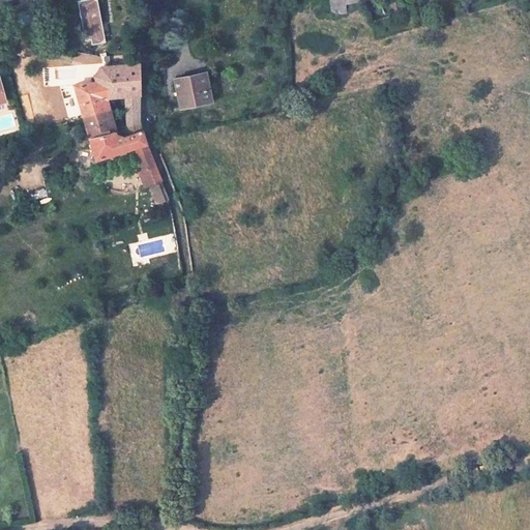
[(79,0),(87,39),(93,38),(94,43),(108,40),(98,0),(79,0)]
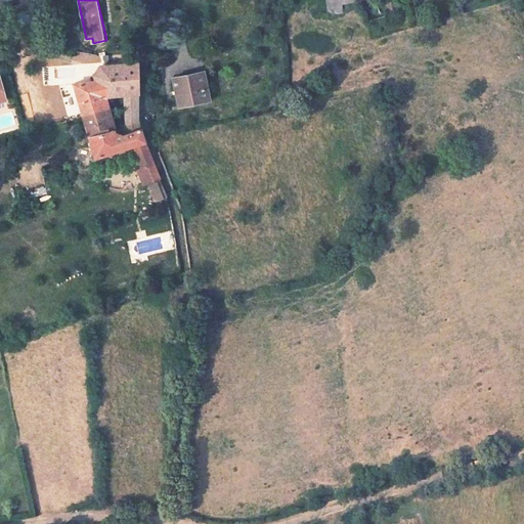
[(354,1),(353,0),(319,0),(320,9),(334,6),(354,1)]
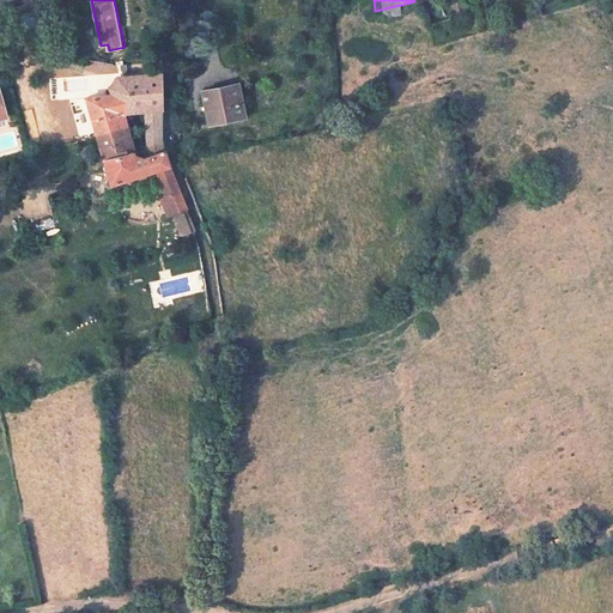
[(393,17),(390,7),(375,11),(377,20),(393,17)]
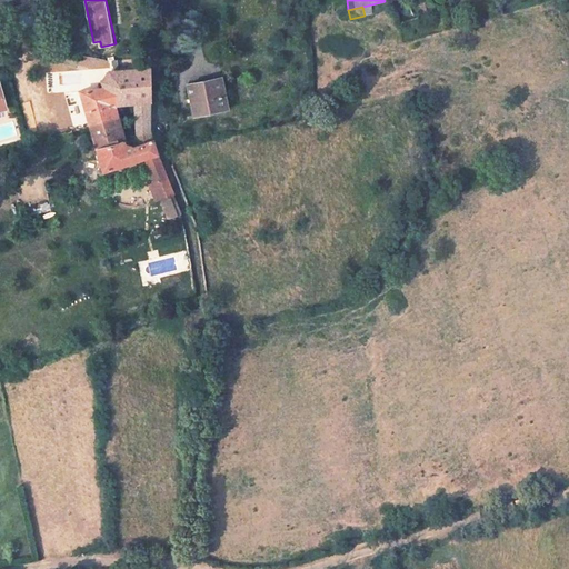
[(106,69),(101,77),(101,85),(76,86),(89,128),(97,148),(105,170),(160,152),(149,117),(150,68),(106,69)]
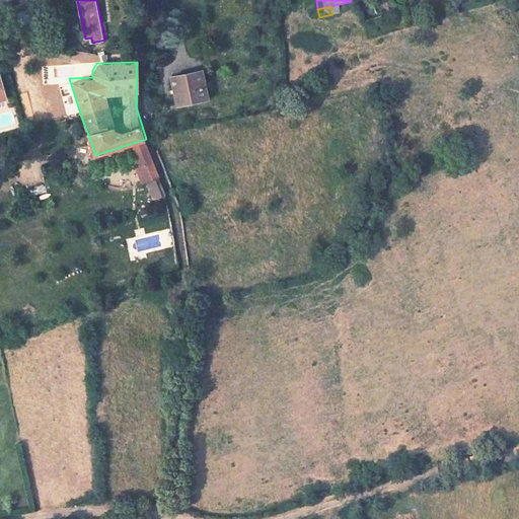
[(209,96),(202,68),(173,75),(180,102),(209,96)]
